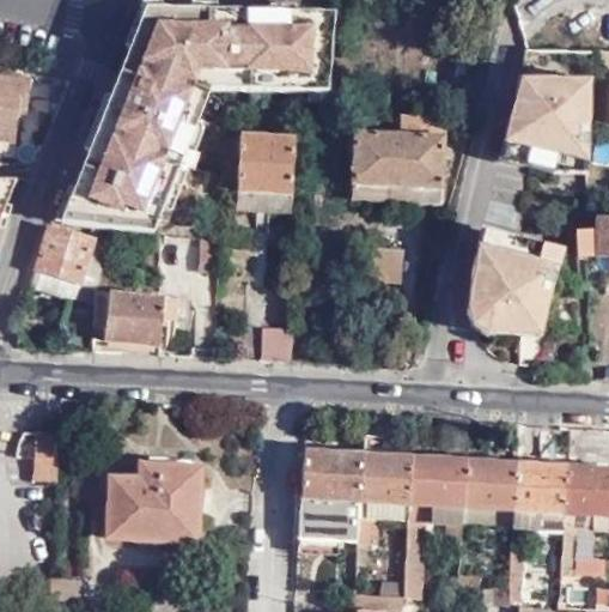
[(335,10),(146,2),(65,208),(160,218),(214,85),(332,89),(335,10)]
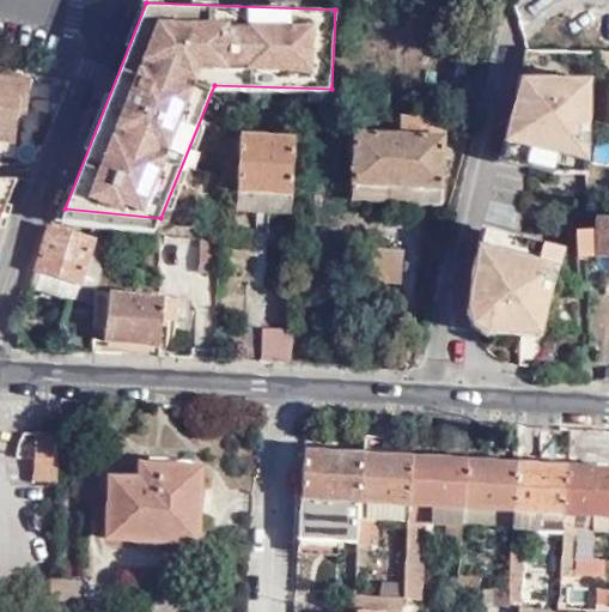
[(590,49),(530,47),(519,113),(507,156),(548,164),(555,167),(561,165),(570,167),(588,167),(590,49)]
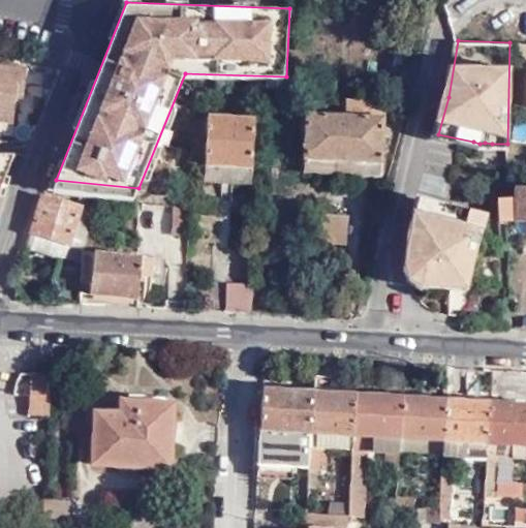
[(25,63),(0,59),(0,116),(11,118),(13,98),(10,97),(10,90),(22,91),(25,63)]
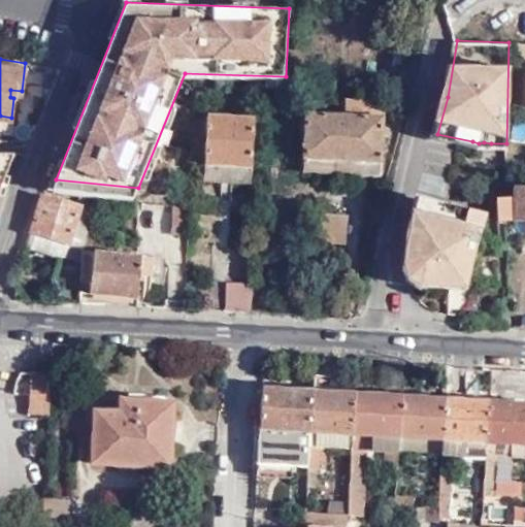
[(306,156),(384,162),(390,101),(353,98),(351,114),(310,111),(306,156)]
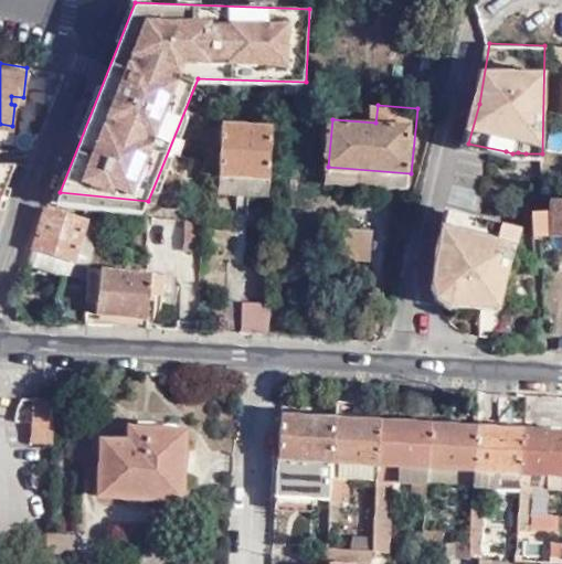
[(223,170),(272,174),(276,125),(228,120),(223,170)]
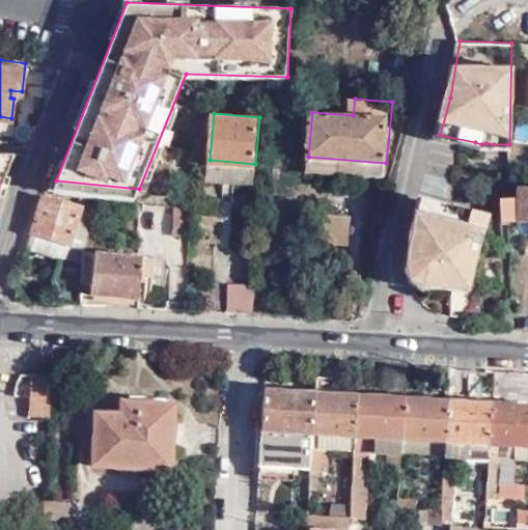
[(0,183),(11,152),(0,152),(0,183)]
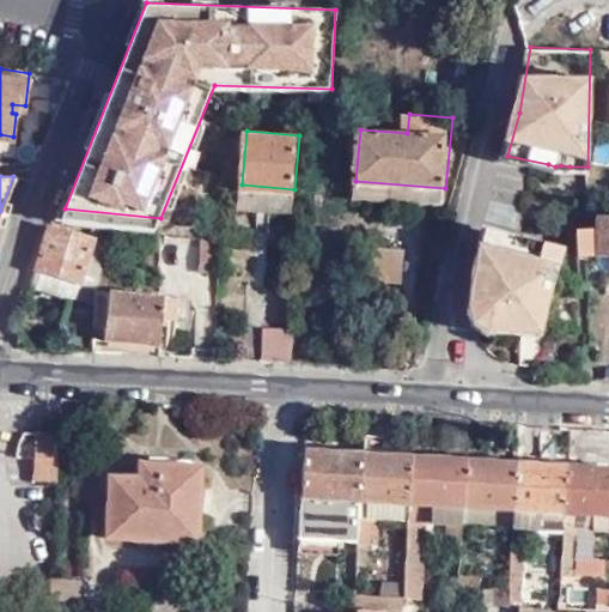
[(444,203),(445,188),(355,181),(355,195),(444,203)]
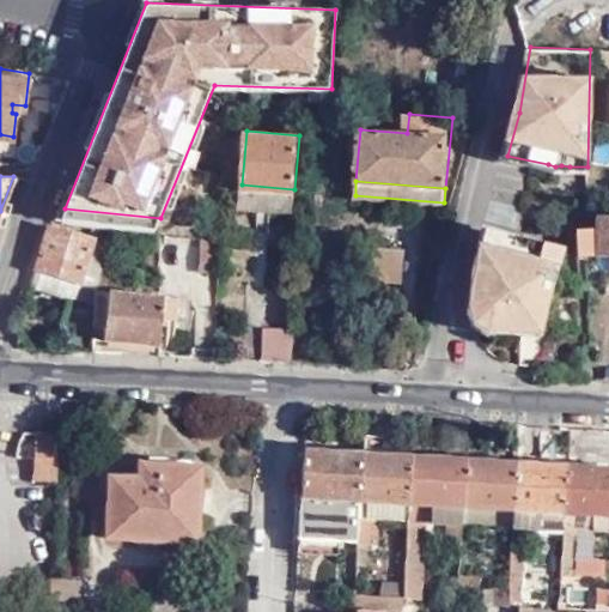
[(292,207),(294,189),(242,185),(239,204),(292,207)]
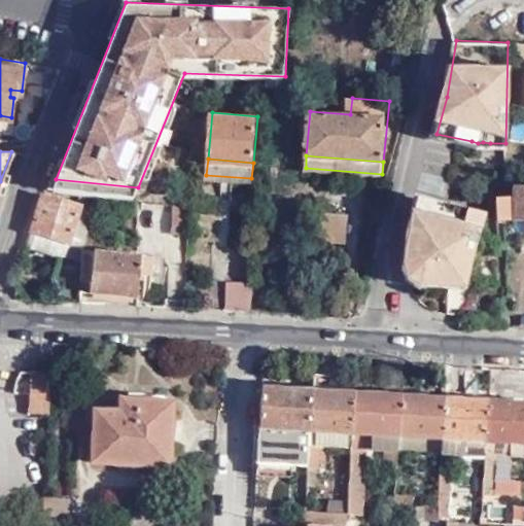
[(135,196),(138,187),(56,179),(53,186),(86,190),(98,191),(135,196)]
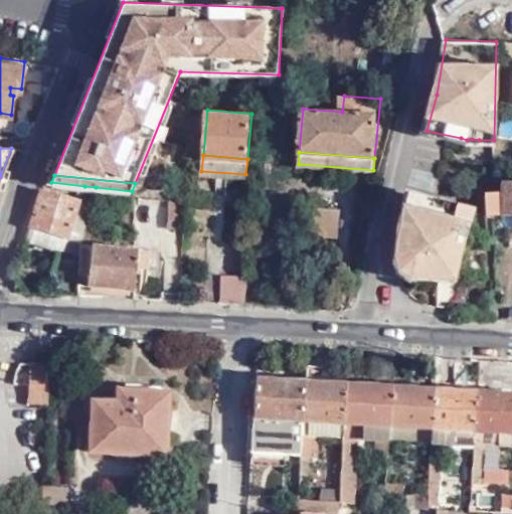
[(486,214),(511,213),(511,180),(500,181),(501,190),(485,191),(486,214)]
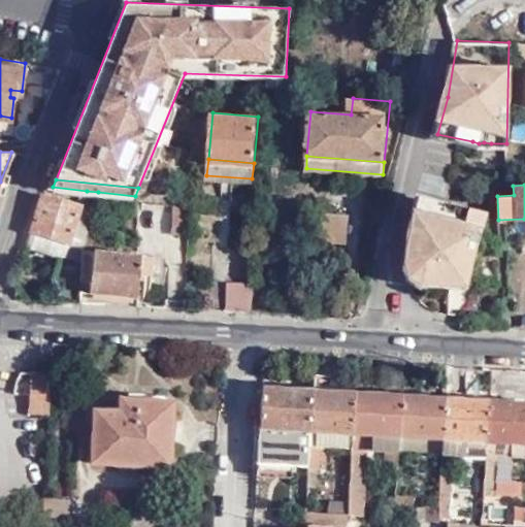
[(85,200),(44,190),(33,227),(72,237),(85,239),(95,203),(85,200)]
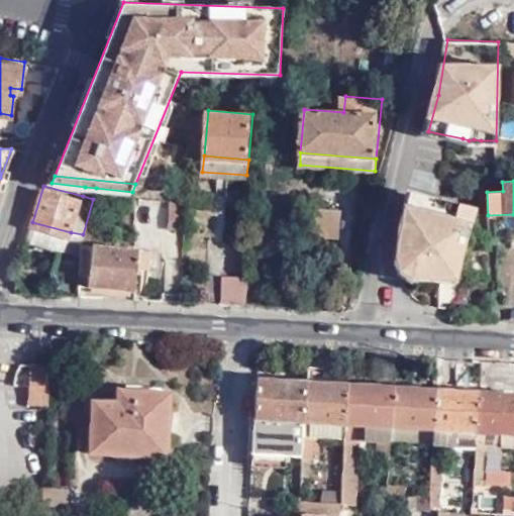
[(93,199),(96,188),(85,187),(83,196),(93,199)]
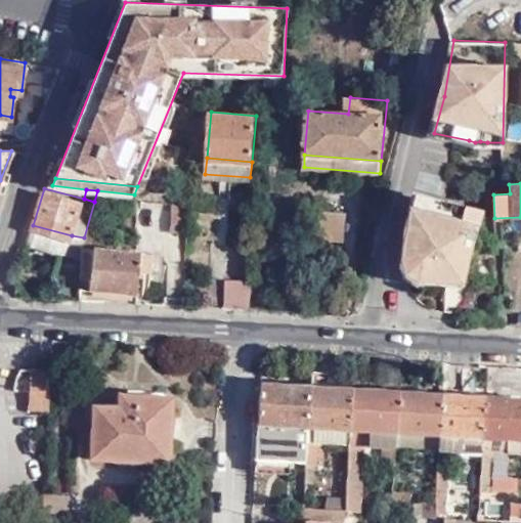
[(419,285),(464,287),(482,211),(466,207),(417,194),(405,235),(400,265),(400,267),(401,271),(403,275),(405,277),(407,279),(411,282),(416,284),(419,285)]
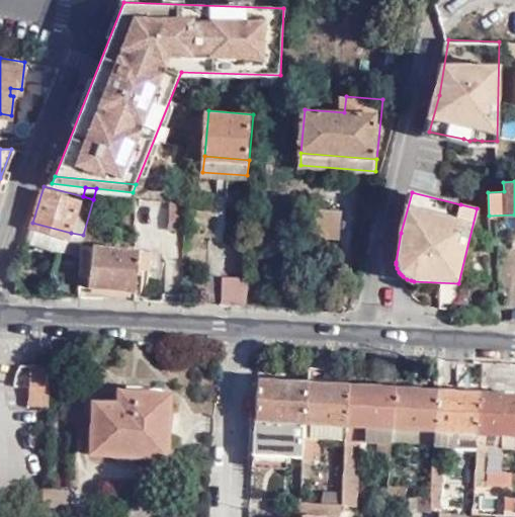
[(187,197),(170,195),(168,224),(185,226),(187,197)]
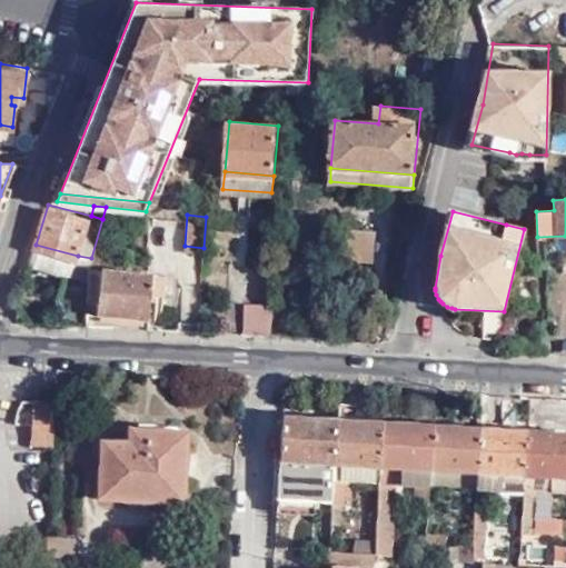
[(375,231),(345,228),(340,257),(371,261),(375,231)]
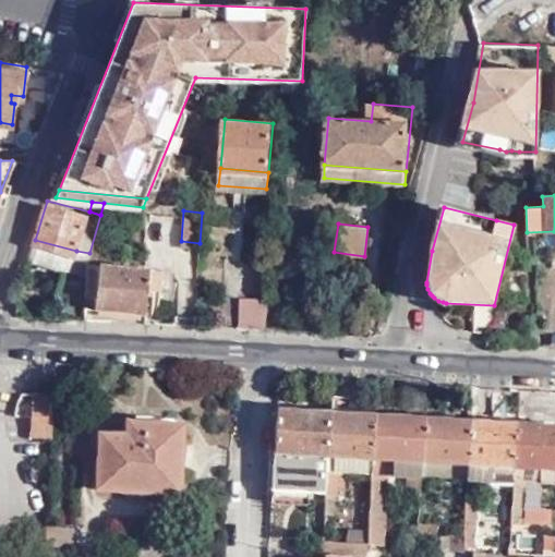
[(76,251),(35,240),(32,255),(73,265),(76,251)]
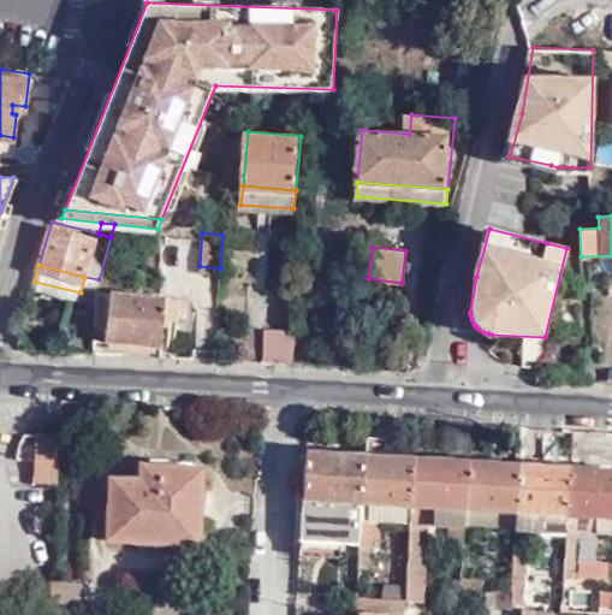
[(99,279),(84,277),(81,293),(97,296),(99,285),(99,279)]
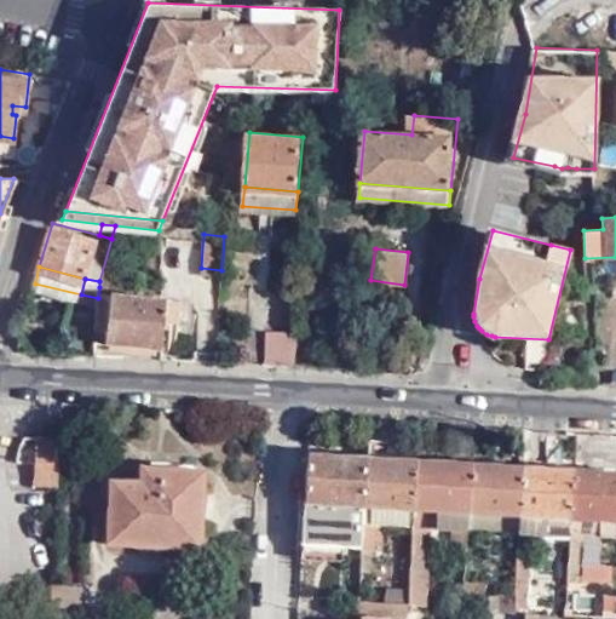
[(180,297),(99,287),(98,298),(93,334),(161,343),(163,320),(178,320),(180,297)]
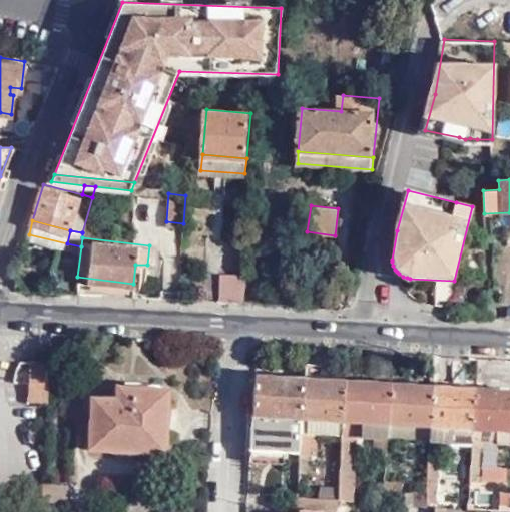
[(219,299),(243,301),(246,272),(221,270),(219,299)]
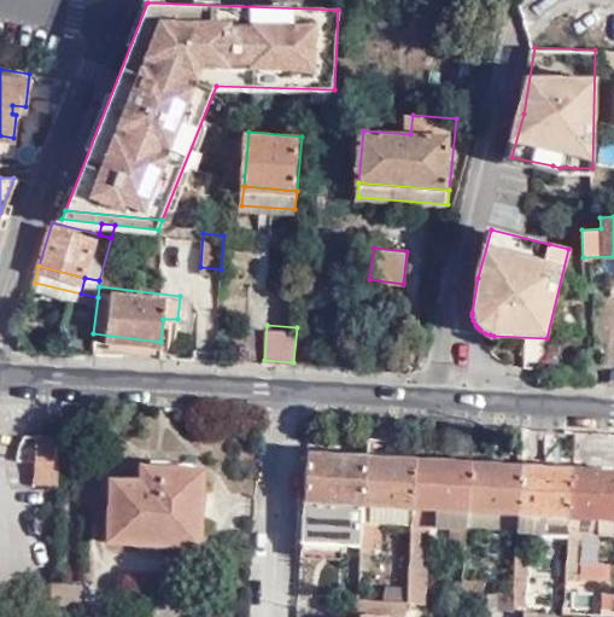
[(36,438),(35,461),(57,464),(58,437),(36,438)]
